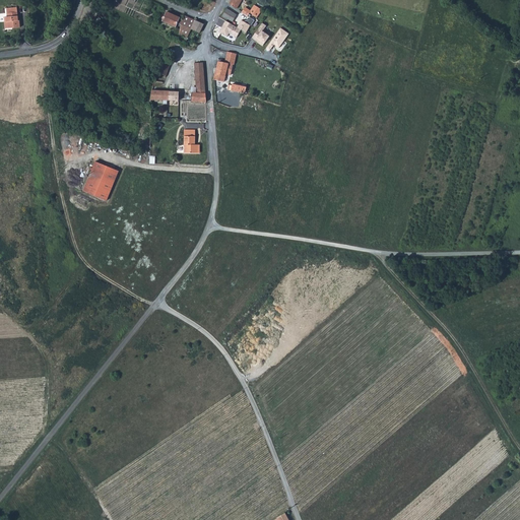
[(245,7),(241,12),(242,13),(246,15),(249,11),(257,16),(261,10),(254,5),(250,10),(245,7)]
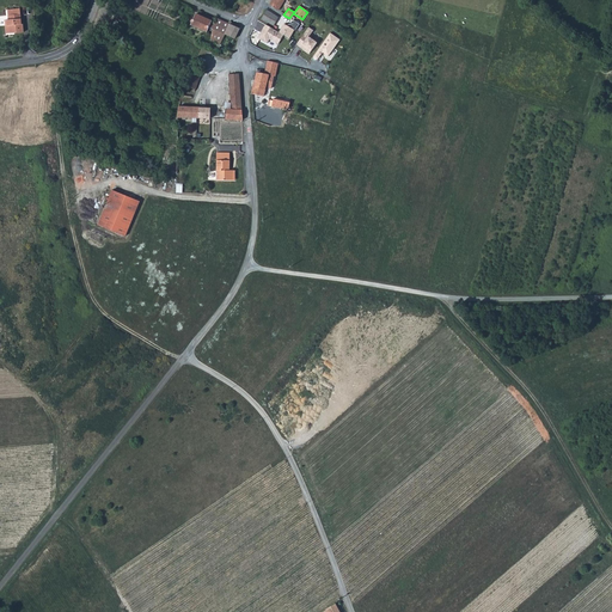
[(16,14),(16,10),(7,11),(7,13),(8,19),(6,20),(7,25),(10,25),(10,32),(12,32),(14,32),(24,31),(23,24),(22,24),(20,18),(20,13),(16,14)]
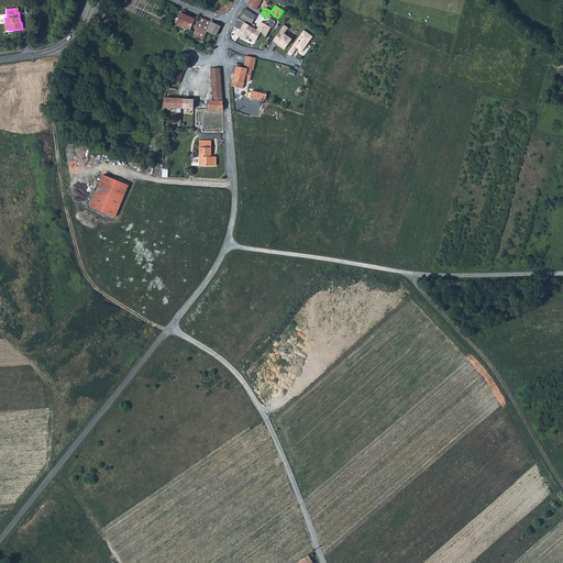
[(245,9),(240,18),(252,23),(252,22),(254,18),(255,15),(245,9)]
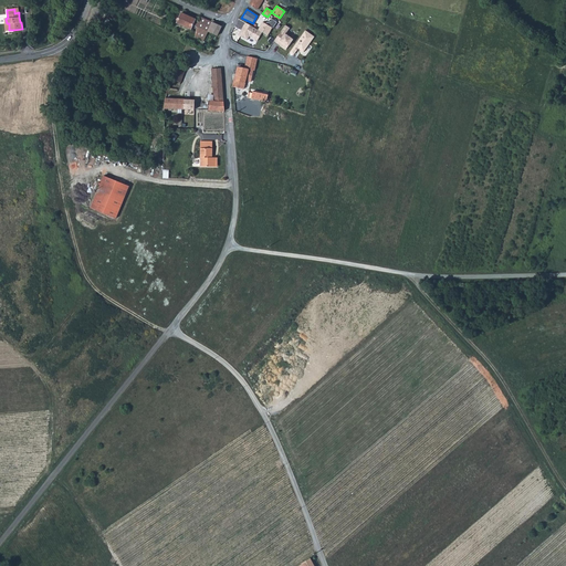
[(266,19),(275,24),(278,27),(281,22),(282,20),(280,18),(271,12),(268,17),(266,19)]
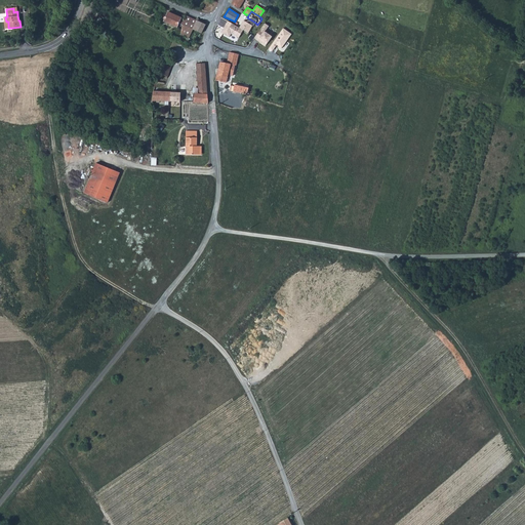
[(168,12),(164,22),(176,27),(180,17),(174,15),(168,12)]
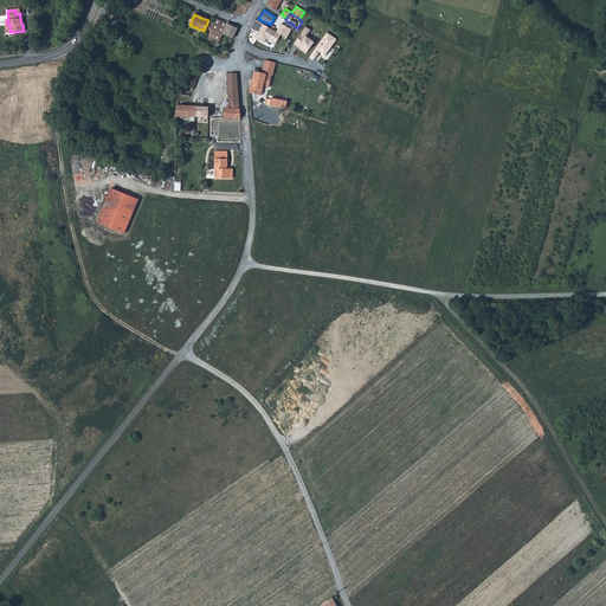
[(281,17),(279,19),(284,23),(281,27),(282,28),(289,33),(295,26),(285,20),(287,18),(282,15),(281,17)]
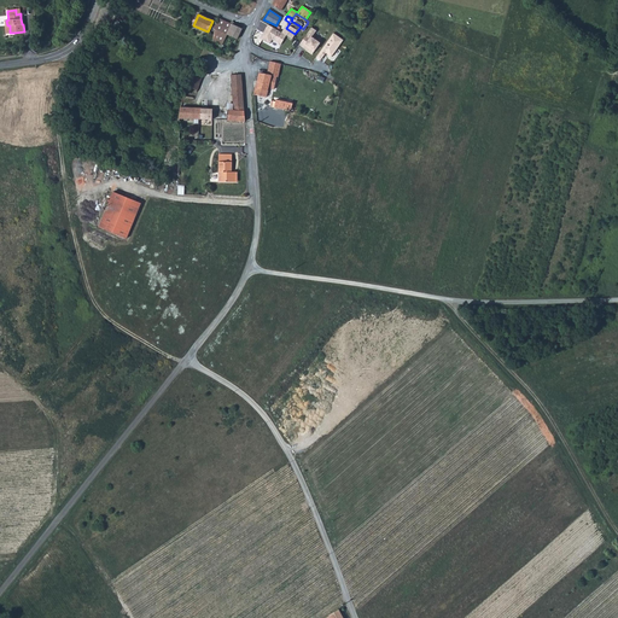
[(232,24),(219,18),(216,28),(214,38),(213,40),(222,45),(227,34),(232,24)]
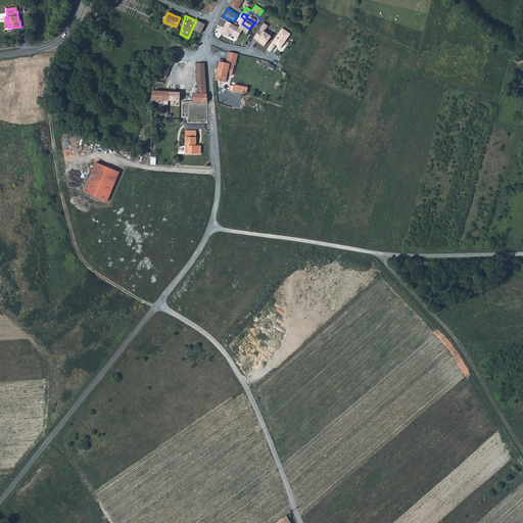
[(205,25),(196,20),(192,29),(201,33),(205,25)]
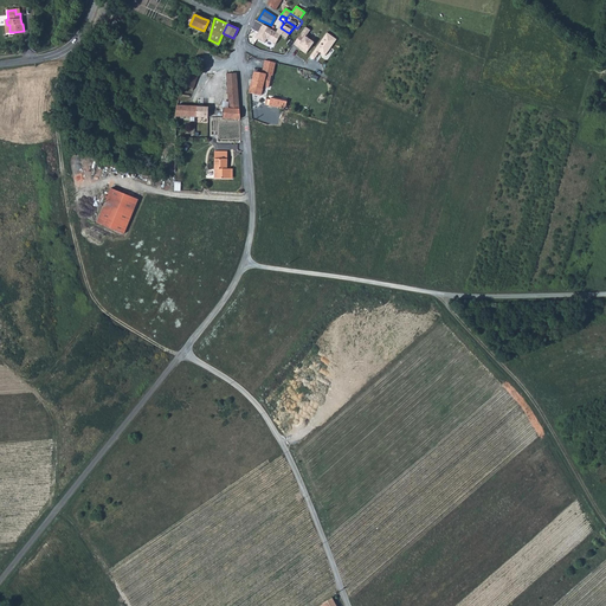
[(281,34),(262,24),(258,32),(259,32),(256,38),(264,43),(266,38),(275,44),(281,34)]
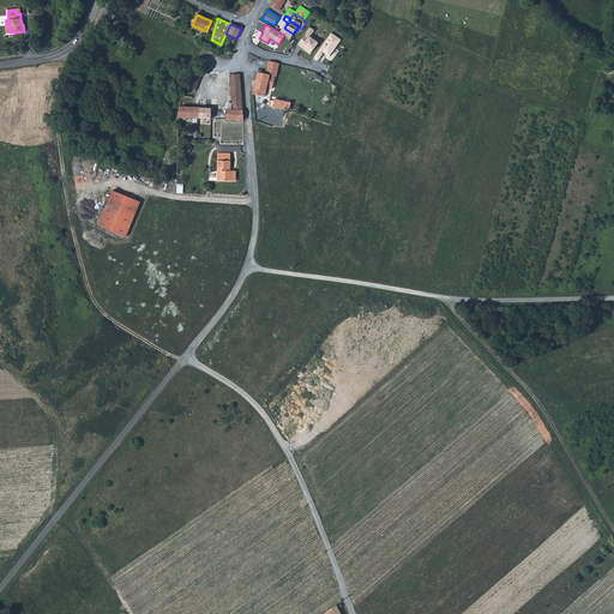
[(309,26),(296,44),(301,48),(304,49),(309,54),(318,42),(309,37),(314,30),(309,26)]
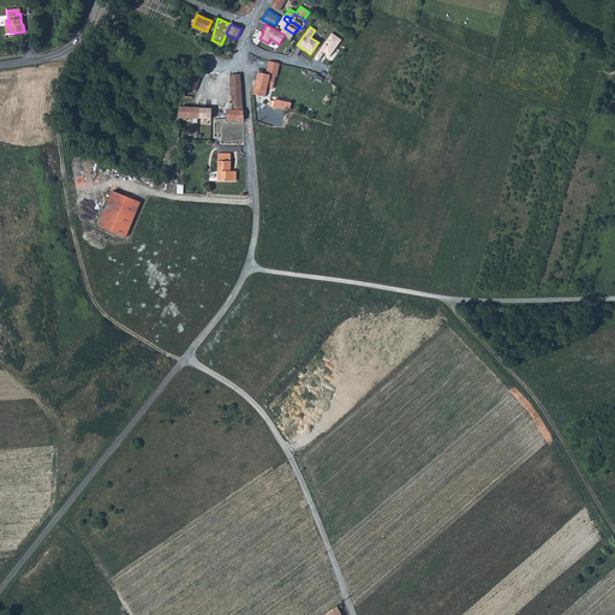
[(341,40),(332,34),(315,58),(318,60),(324,53),(329,57),(341,40)]
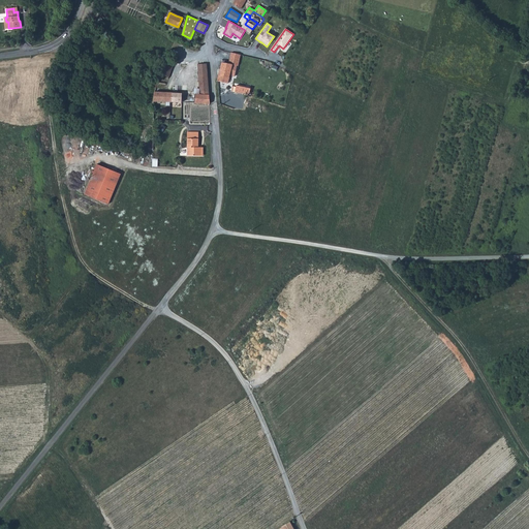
[(291,48),(287,58),(292,60),(296,50),(291,48)]
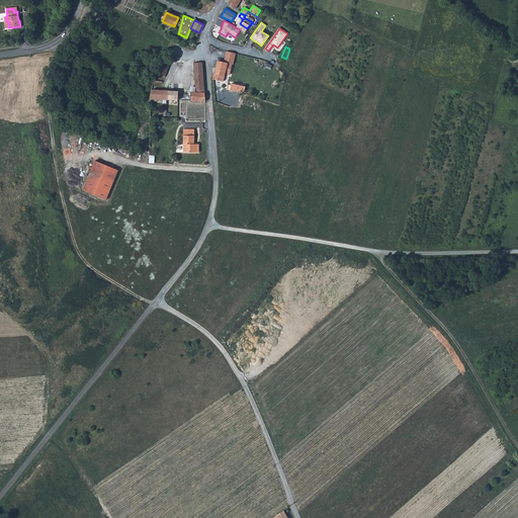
[(216,72),(214,80),(224,81),(227,73),(232,73),(233,63),(234,63),(236,54),(227,52),(225,63),(219,61),(216,72)]
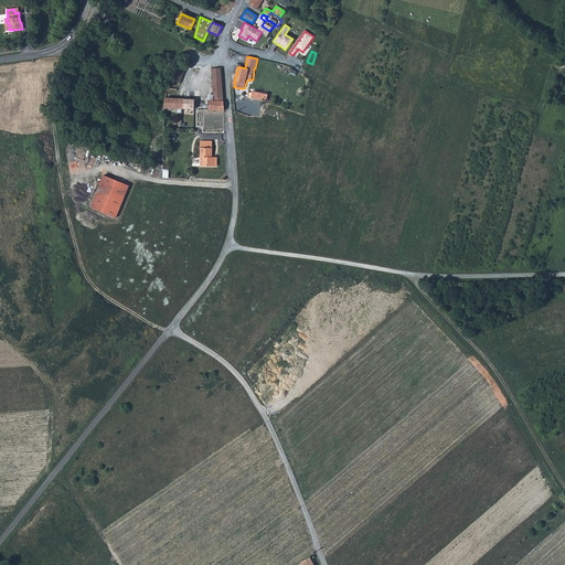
[(173,74),(182,76),(184,70),(176,66),(173,74)]
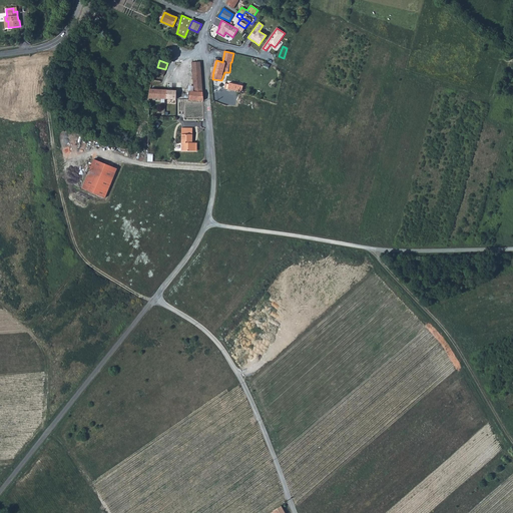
[(188,99),(203,100),(202,88),(200,61),(191,62),(193,84),(193,90),(188,90),(188,99)]
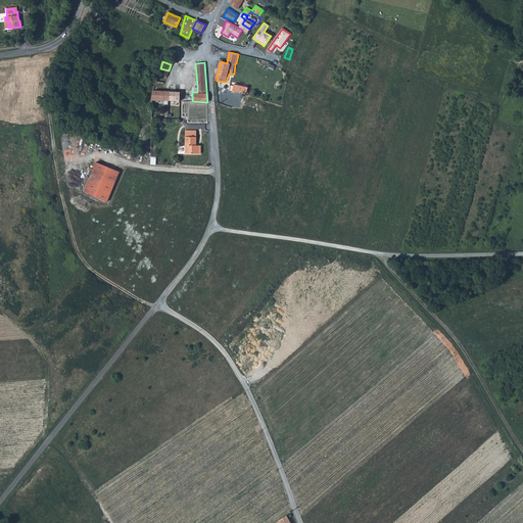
[(169,91),(152,90),(152,91),(151,99),(169,100),(169,91)]
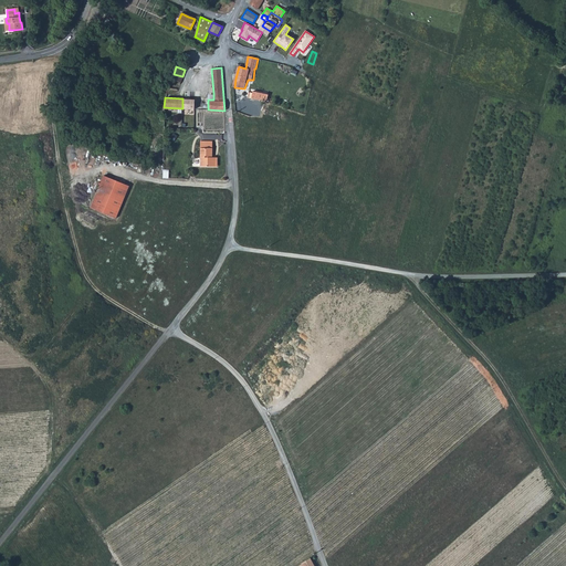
[(192,100),(182,98),(182,108),(192,109),(192,100)]
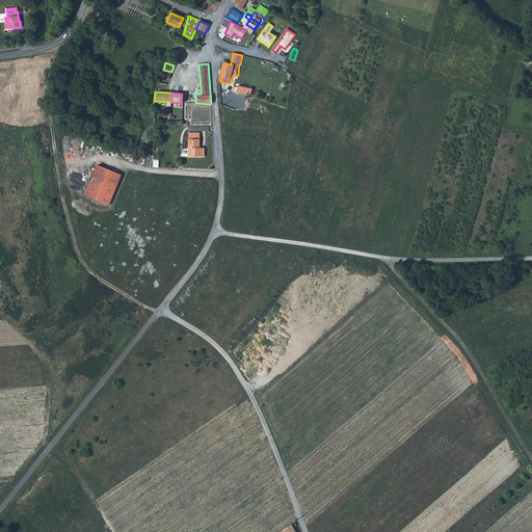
[(182,103),(195,103),(195,94),(183,94),(182,103)]
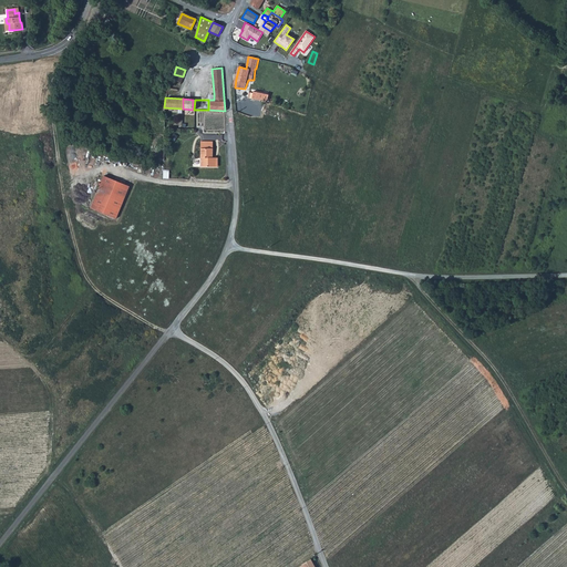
[(213,161),(213,157),(213,153),(213,148),(202,148),(200,167),(216,167),(216,161),(213,161)]
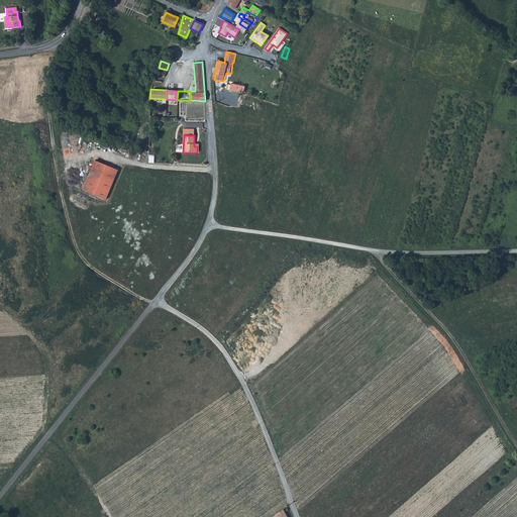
[(95,161),(84,190),(107,199),(118,170),(95,161)]
